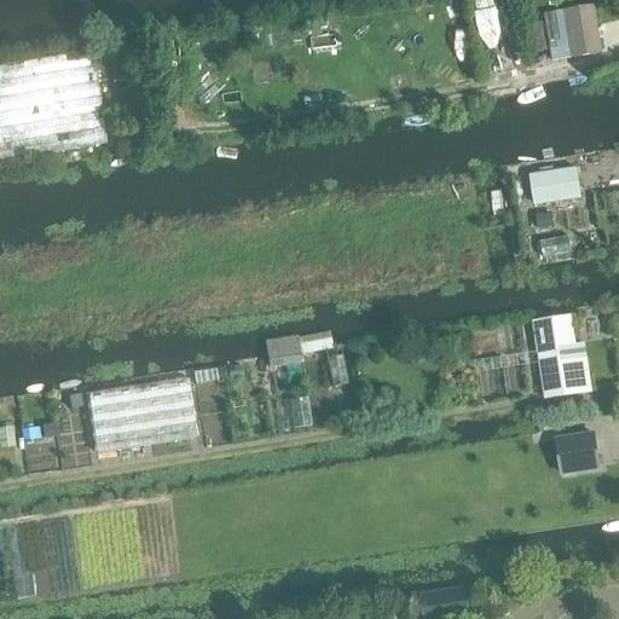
[(543,13),(551,62),(573,57),(601,53),(593,6),(543,13)]
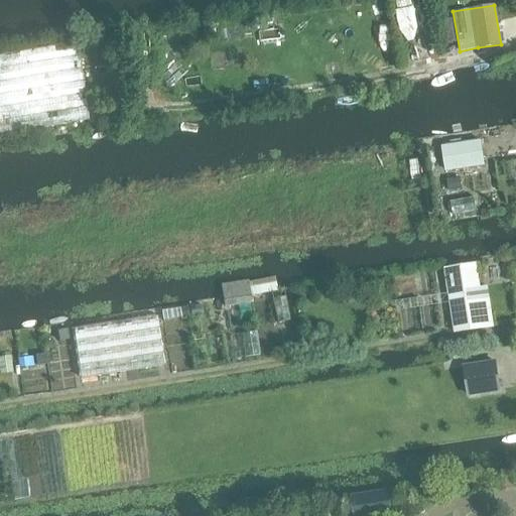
[(0,54),(0,134),(89,120),(77,42),(0,54)]
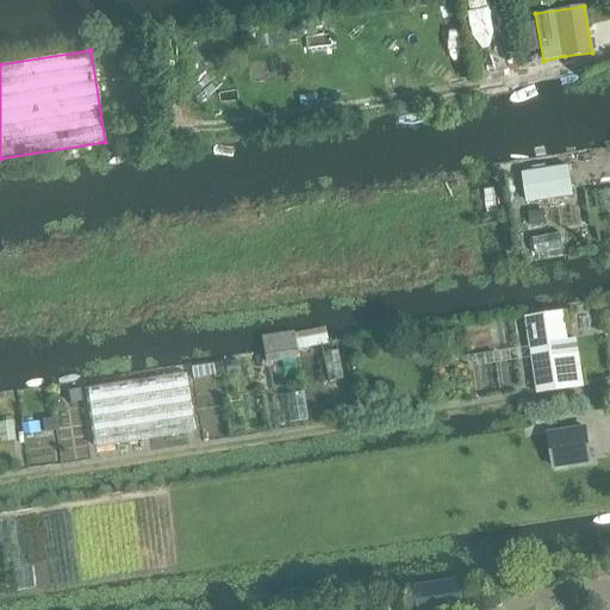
[(522,174),(526,201),(573,195),(568,167),(522,174)]
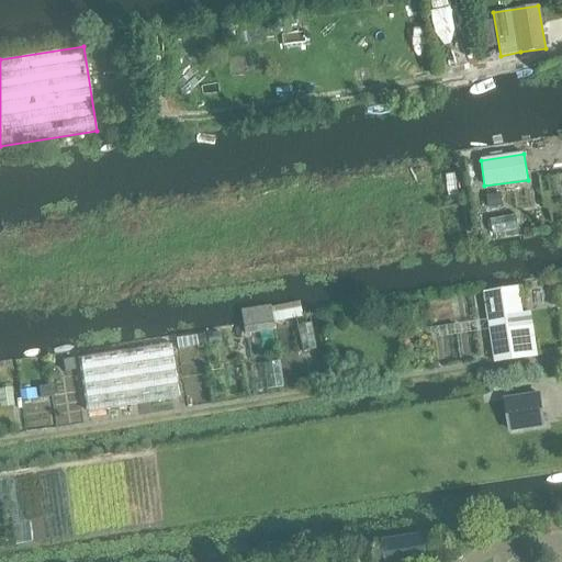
[(501,193),(486,195),(489,209),(503,206),(501,193)]
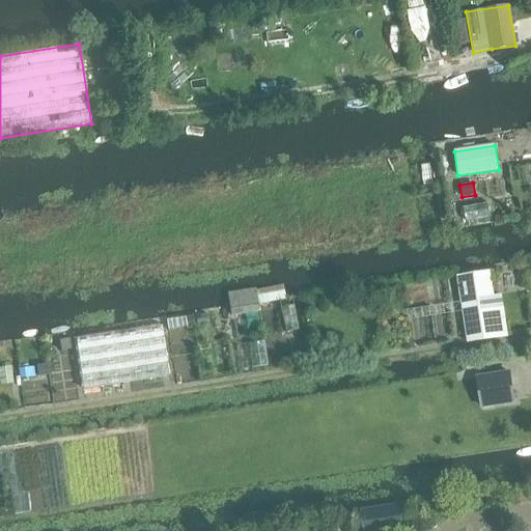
[(468,343),(506,337),(501,304),(495,305),(490,273),(457,278),(468,343)]
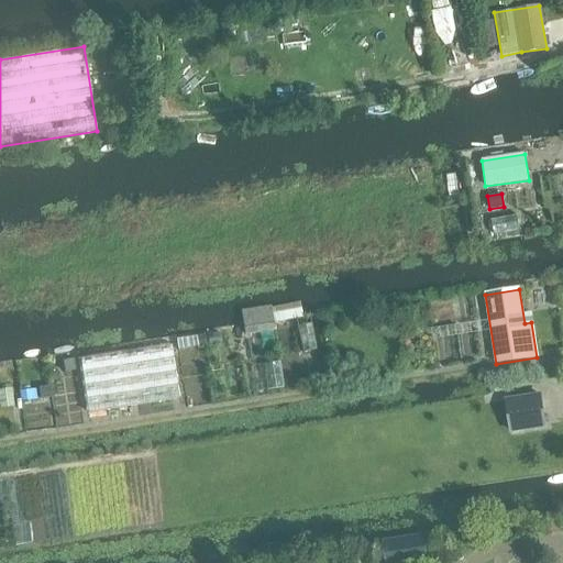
[(244,335),(275,331),(271,306),(241,310),(244,335)]
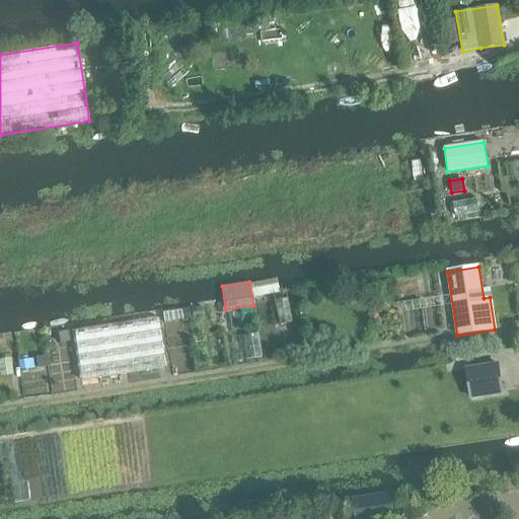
[(74,330),(81,379),(163,367),(156,318),(74,330)]
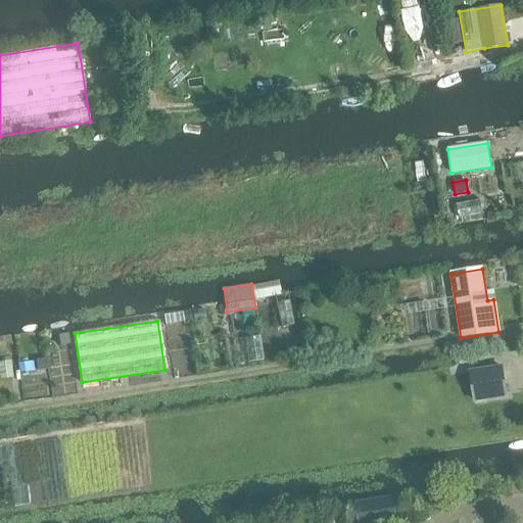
[(67,333),(57,334),(58,346),(68,345),(67,333)]
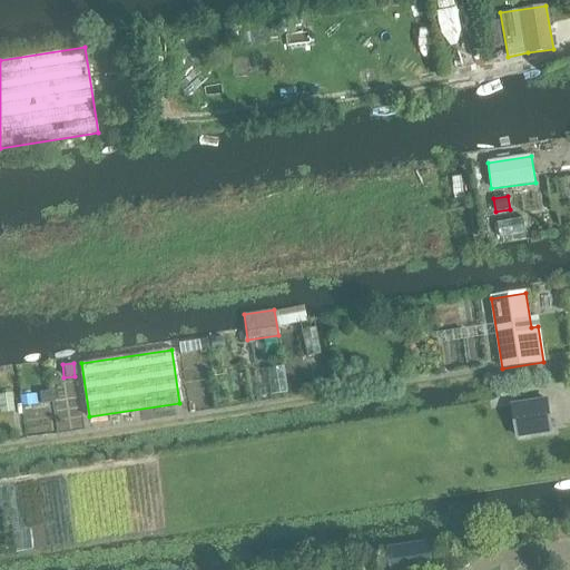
[(50,391),(38,392),(39,404),(51,403),(50,391)]
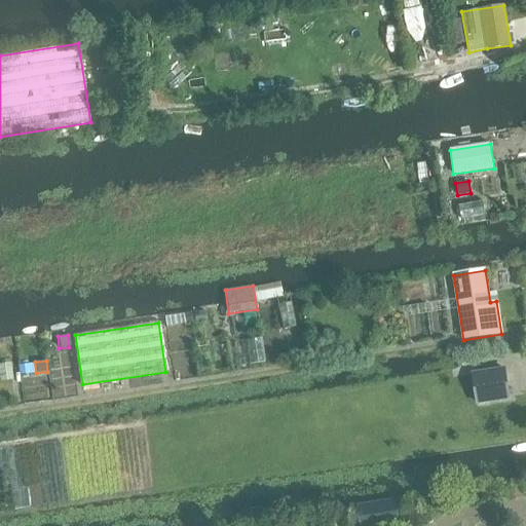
[(32,363),(17,365),(19,375),(34,373),(32,363)]
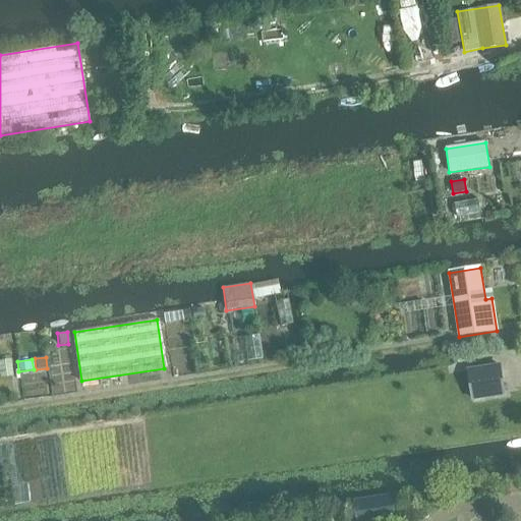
[(10,360),(0,360),(0,377),(12,375),(10,360)]
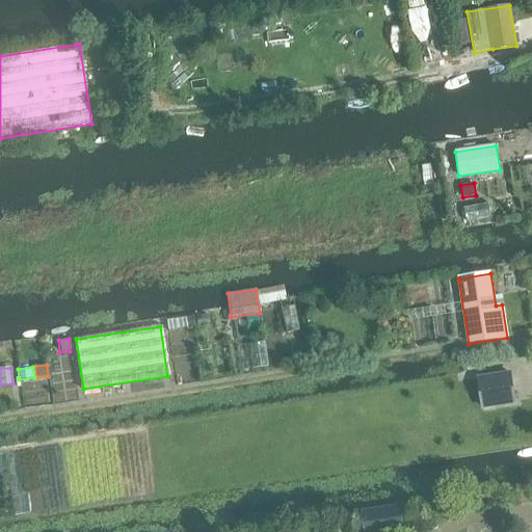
[(509,375),(476,380),(481,413),(514,408),(509,375)]
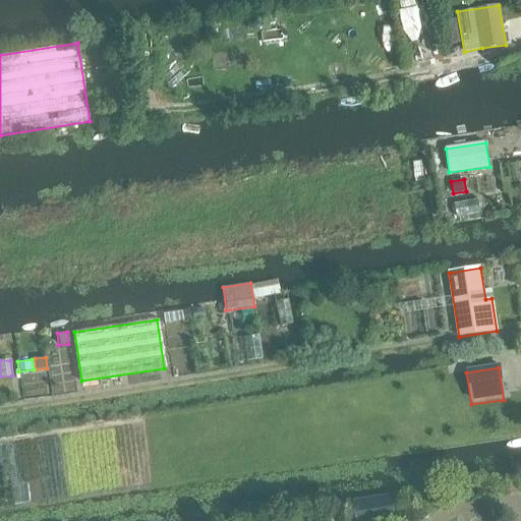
[(392,494),(353,500),(356,520),(391,520),(396,519),(392,494)]
